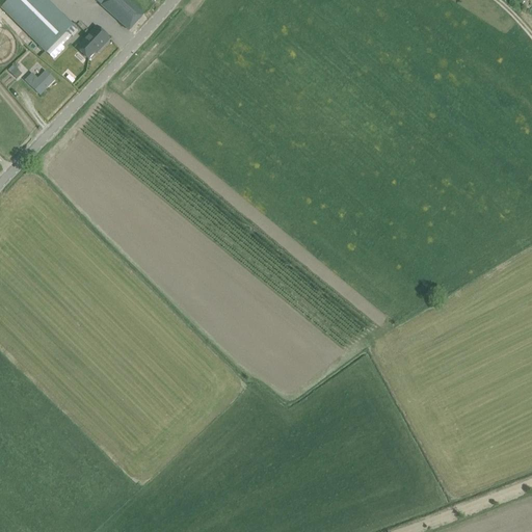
[(46,0),(9,0),(1,8),(46,53),(67,32),(59,25),(65,19),(46,0)]
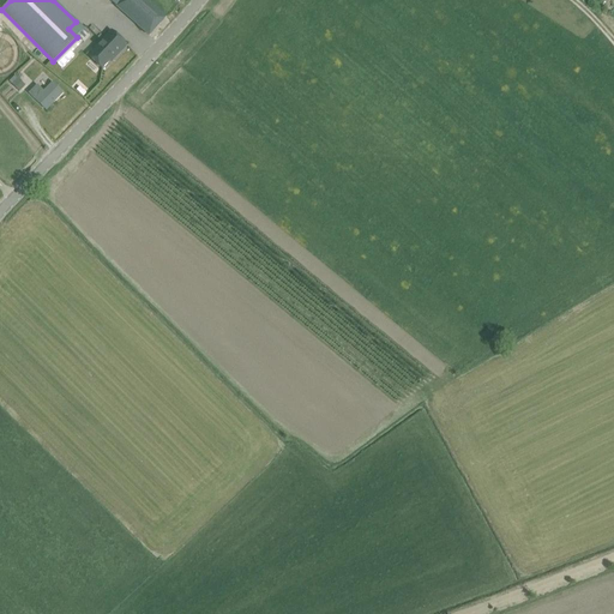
[(108,0),(149,36),(166,18),(146,0),(108,0)]
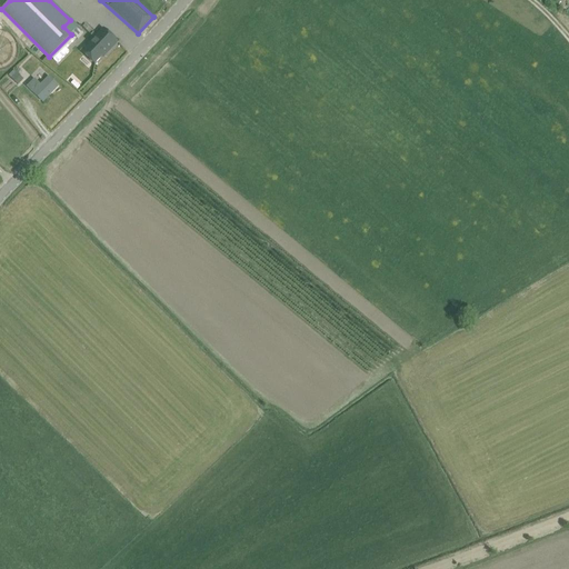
[(103,29),(88,45),(89,46),(83,52),(95,65),(106,52),(108,53),(118,43),(103,29)]
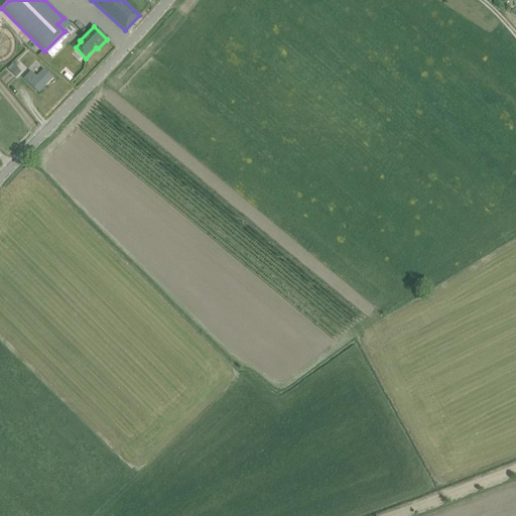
[(65,32),(45,51),(48,54),(68,35),(65,32)]
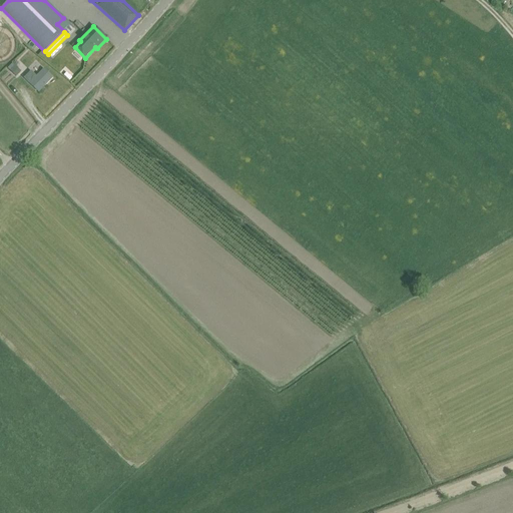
[(16,77),(21,71),(12,63),(7,68),(16,77)]
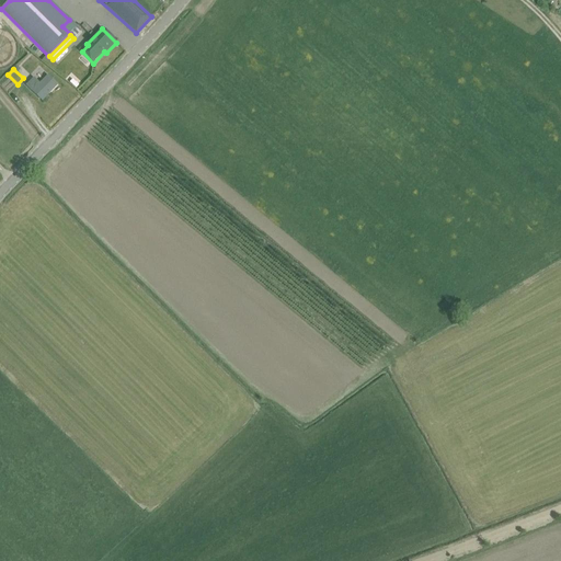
[(34,78),(26,86),(43,101),(58,86),(48,76),(39,84),(34,78)]
